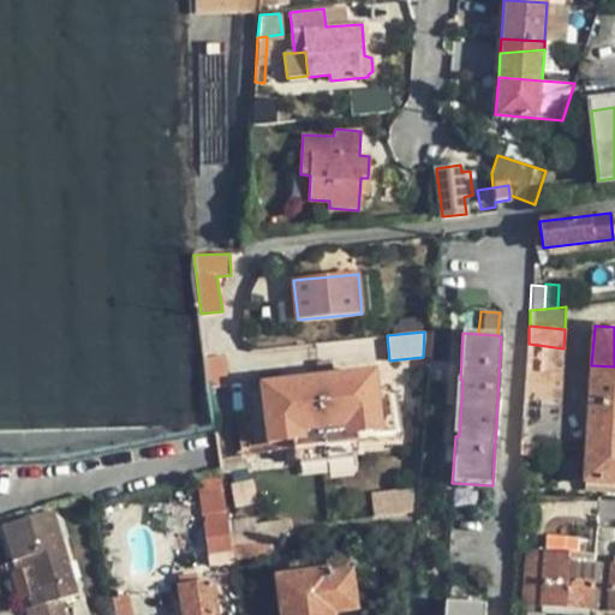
[(529,344),(527,363),(562,365),(563,348),(529,344)]
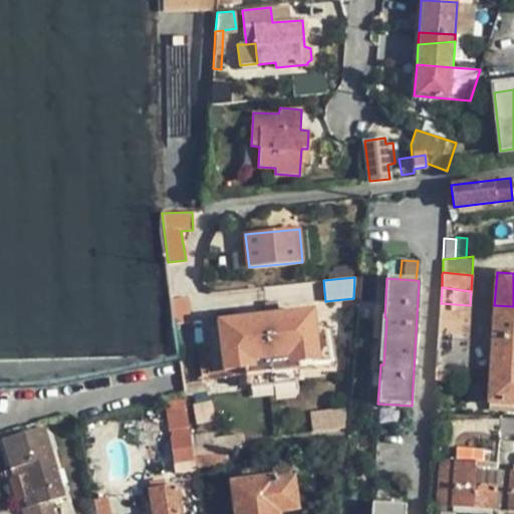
[(386,297),(376,296),(374,316),(384,317),(386,297)]
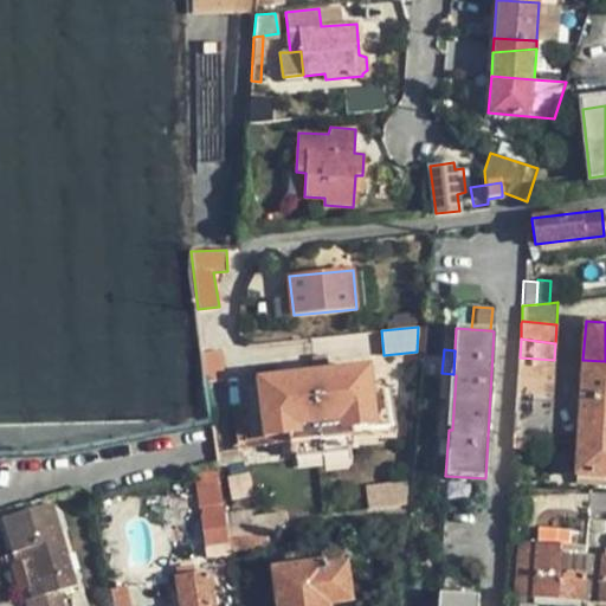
[(221,350),(202,353),(206,381),(225,380),(221,350)]
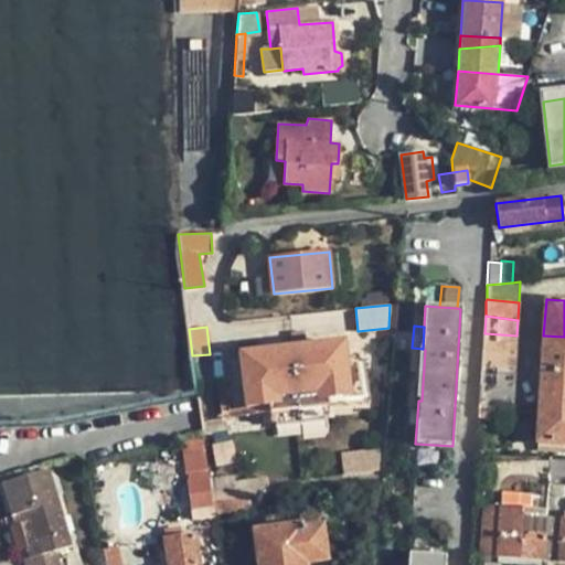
[(484,333),(483,348),(515,351),(516,336),(484,333)]
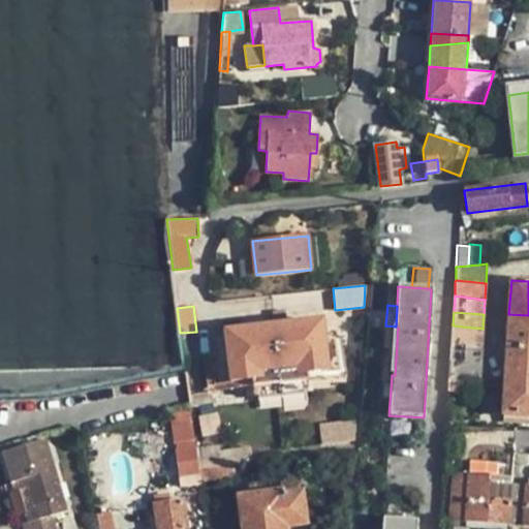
[(528,315),(508,314),(507,347),(528,347),(528,315)]
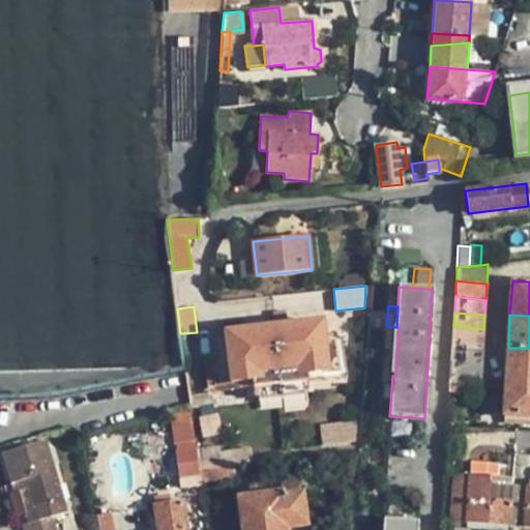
[(323,321),(274,327),(281,385),(307,382),(307,374),(328,372),(323,321)]
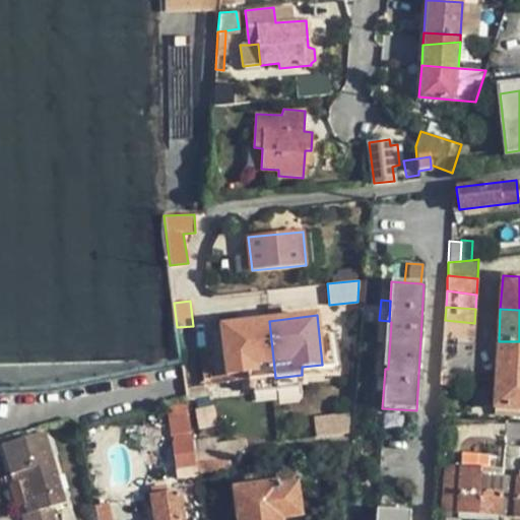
[(445,320),(444,335),(474,339),(474,323),(445,320)]
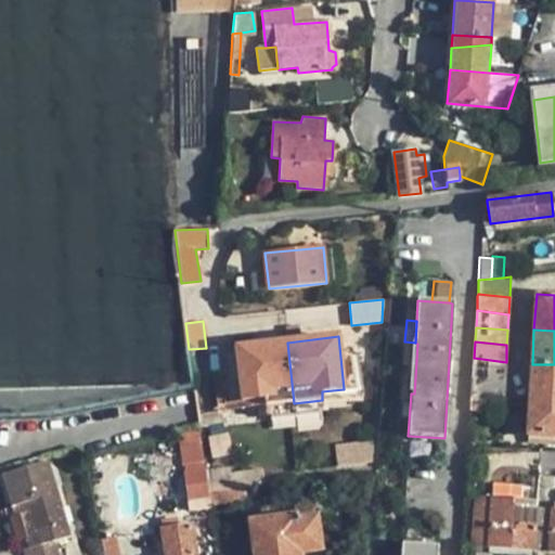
[(265,407),(294,403),(287,343),(234,348),(241,401),(262,398),(265,407)]
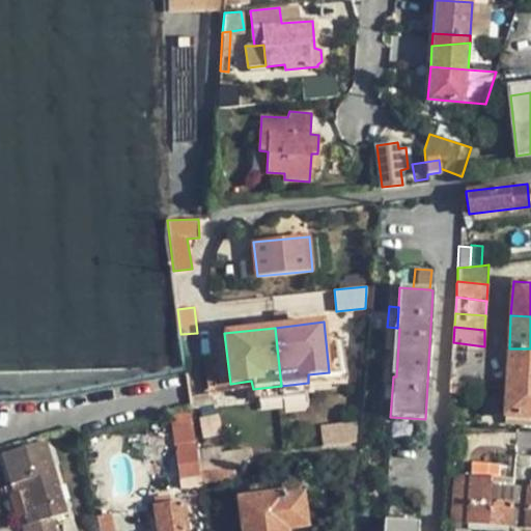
[(453,342),(451,361),(483,364),(484,346),(453,342)]
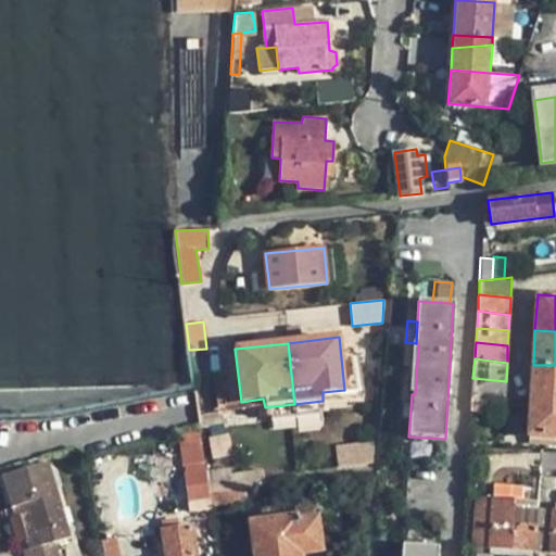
[(555,365),(533,365),(531,399),(555,400),(555,365)]
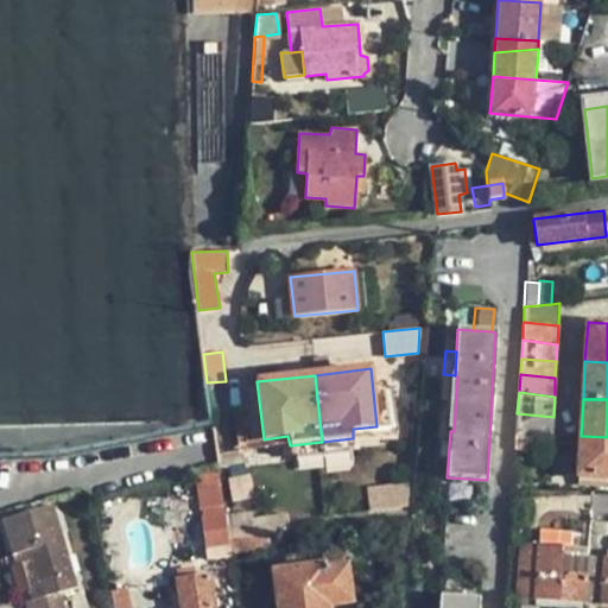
[(517,413),(515,431),(552,434),(553,417),(517,413)]
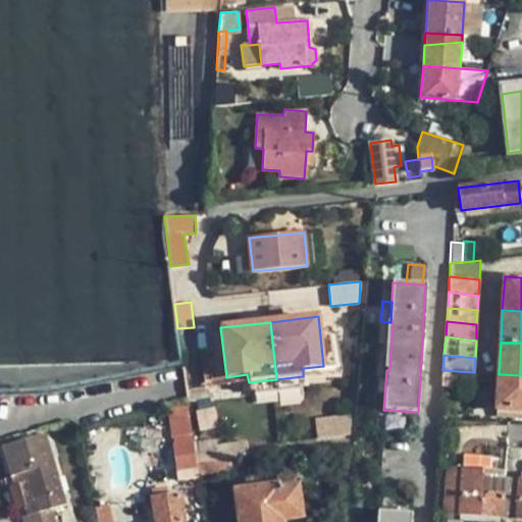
[(521,409),(521,375),(499,374),(497,408),(521,409)]
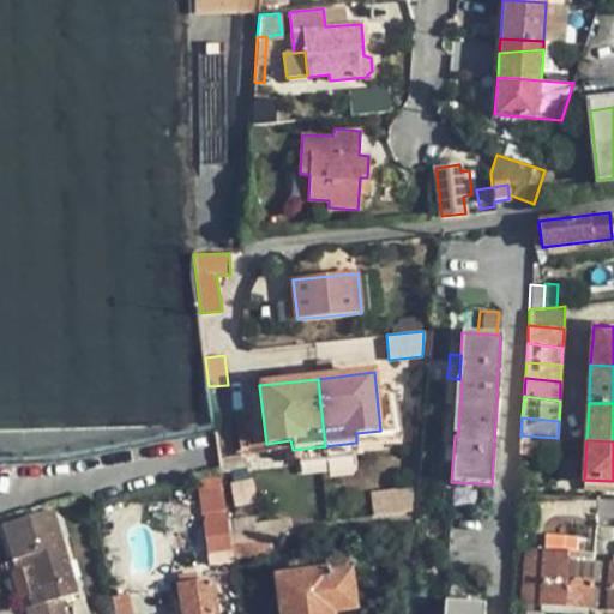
[(540,447),(523,446),(523,459),(539,461),(540,447)]
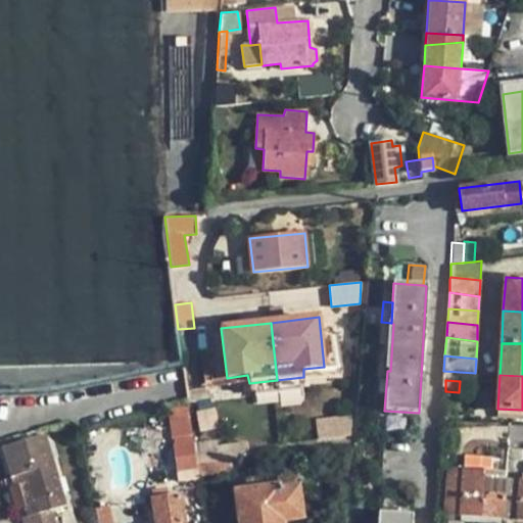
[(209,387),(189,389),(191,399),(210,397),(209,387)]
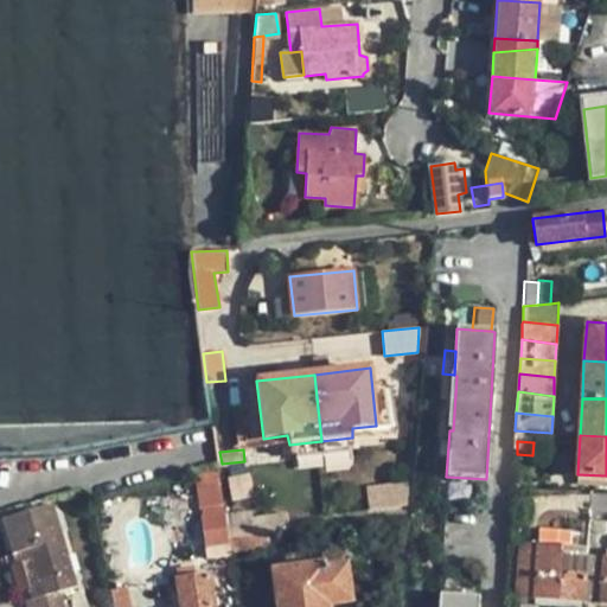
[(374,508),(413,504),(410,481),(371,485),(374,508)]
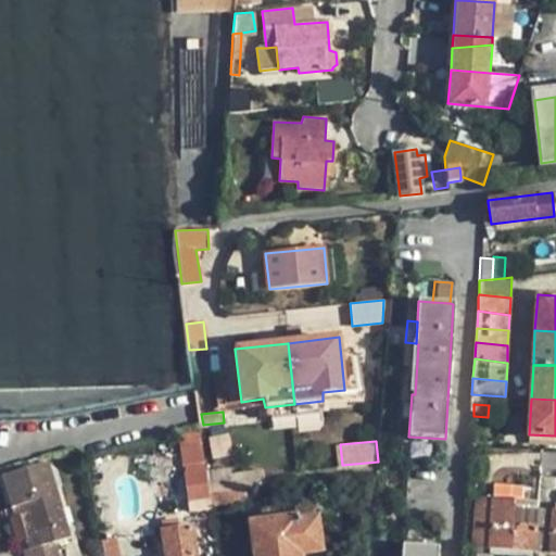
[(3,476),(12,506),(15,506),(28,550),(24,552),(24,555),(59,555),(54,541),(71,536),(50,460),(3,476)]
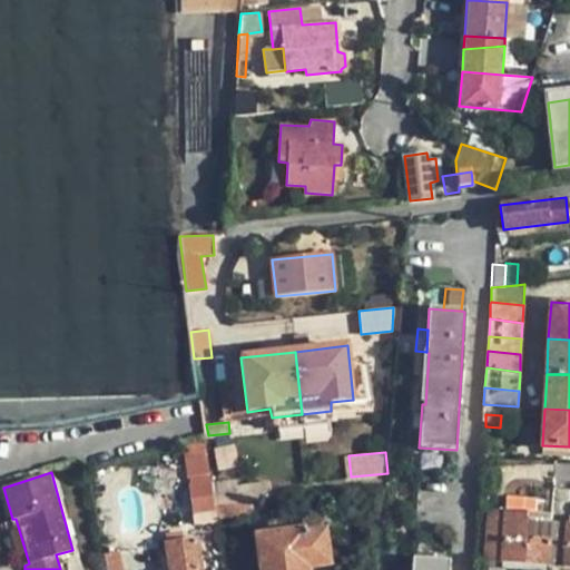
[(212,491),(186,494),(190,522),(216,519),(212,491)]
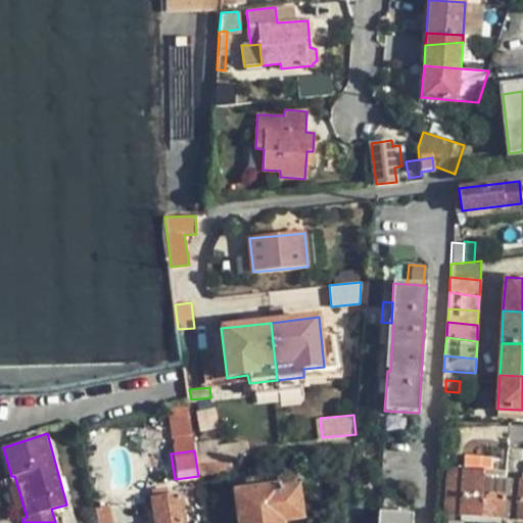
[(464,457),(463,469),(482,470),(482,476),(490,477),(491,459),(464,457)]
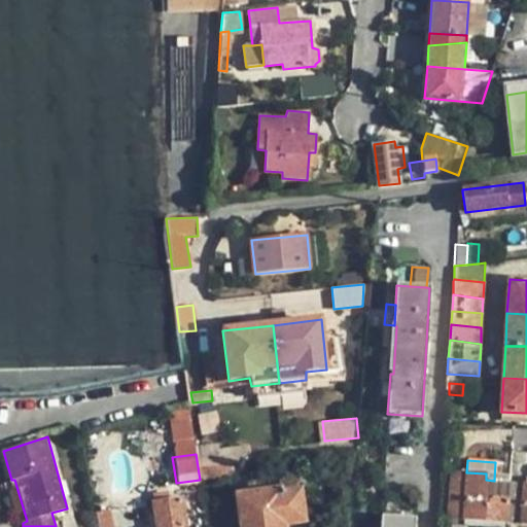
[(506,521),(510,482),(494,481),(486,480),(486,473),(466,472),(450,471),(447,516),(506,521)]
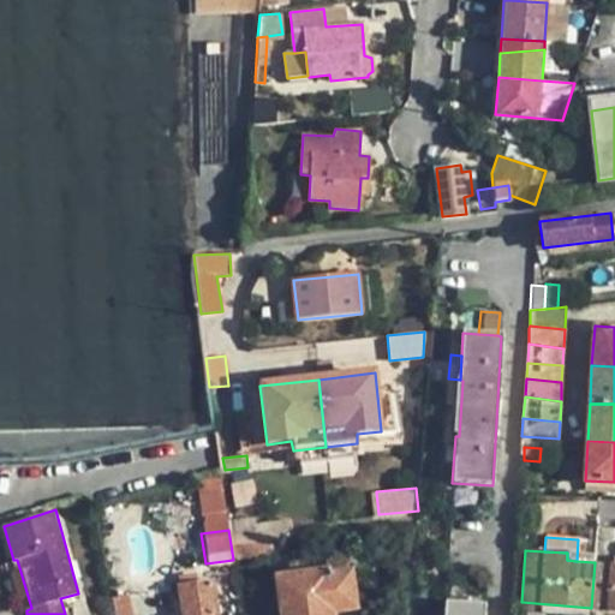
[(327,571),(274,578),(279,614),(333,614),(334,614),(356,610),(351,571),(346,572),(344,559),(326,561),(327,571)]
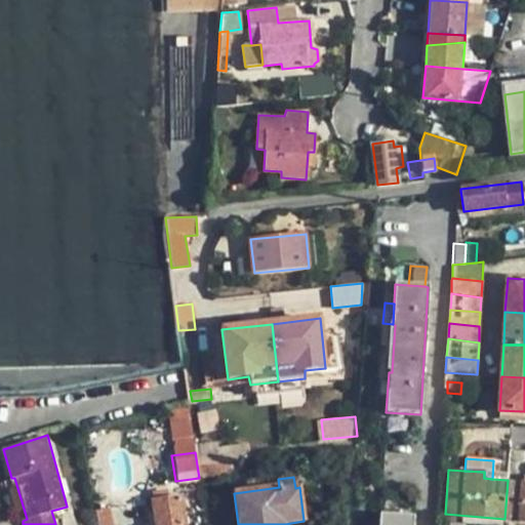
[(524,480),(508,480),(505,519),(524,520),(524,480)]
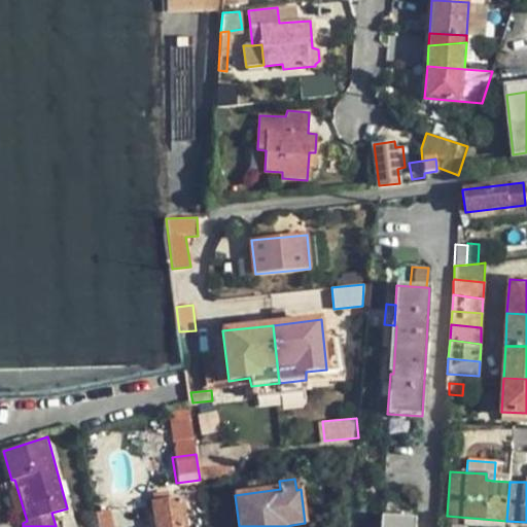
[(185,526),(182,500),(154,503),(156,526),(185,526)]
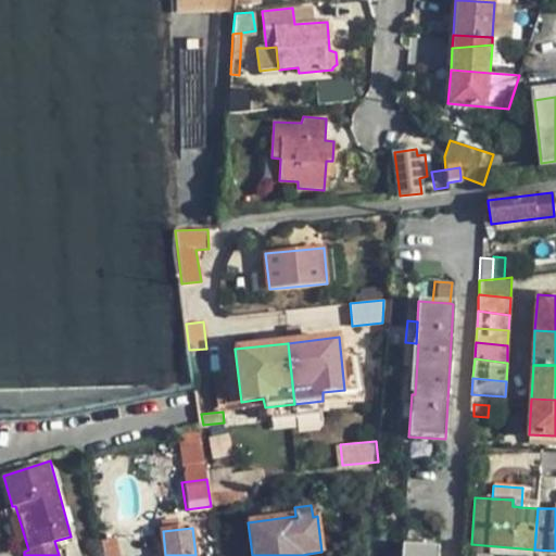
[(437,555),(438,548),(402,546),(401,555),(437,555)]
